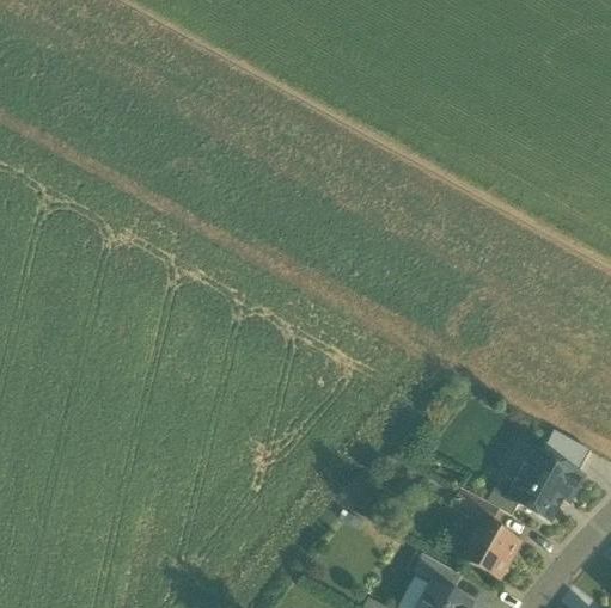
[(542,454),(578,473),(591,449),(555,430),(542,454)]
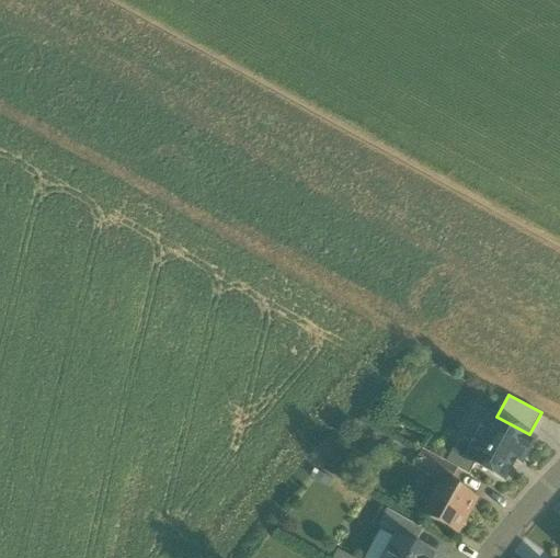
[(488,411),(481,424),(490,429),(496,417),(488,411)]
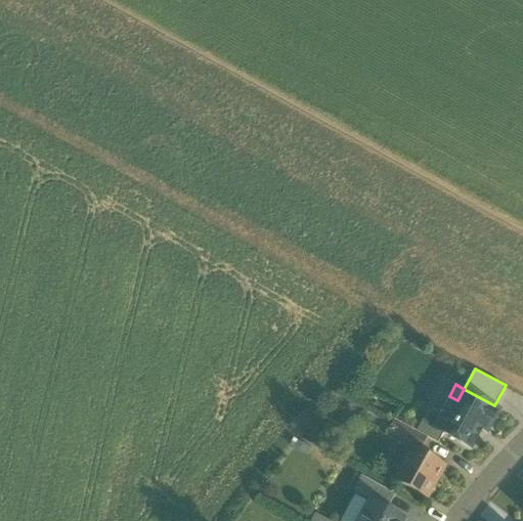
[(444,431),(472,445),(481,428),(486,431),(498,407),(494,405),(464,389),(458,400),(449,396),(439,413),(442,415),(436,425),(435,426),(444,431)]
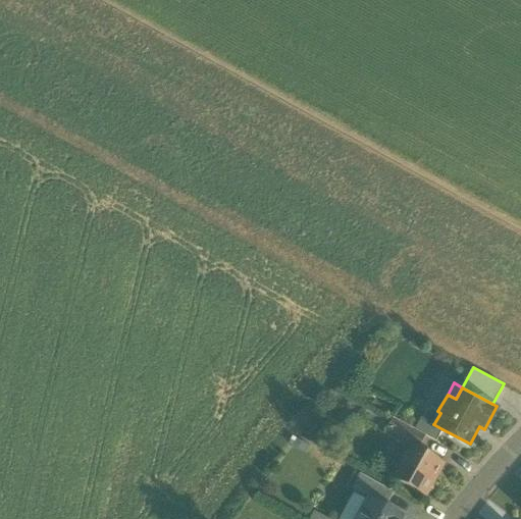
[(410,445),(417,449),(426,433),(425,433),(415,428),(394,416),(385,432),(410,446),(410,445)]
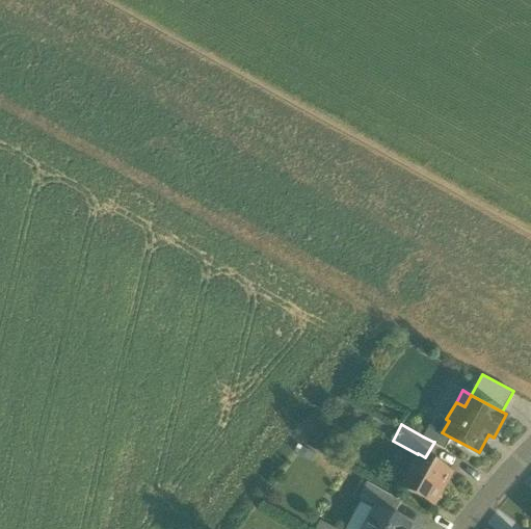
[(430,424),(423,437),(433,442),(441,429),(430,424)]
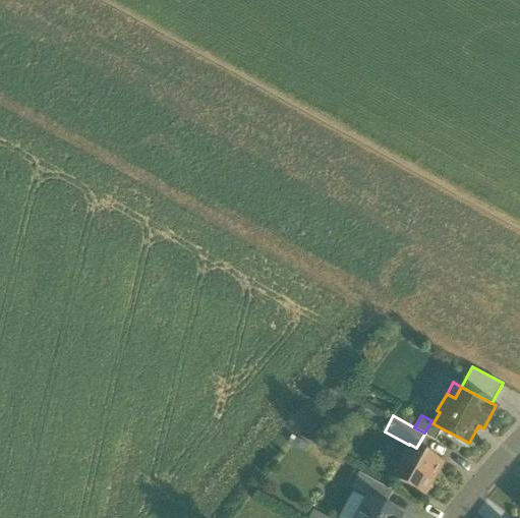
[(425,433),(436,439),(442,428),(432,423),(434,422),(431,420),(424,433),(425,433)]
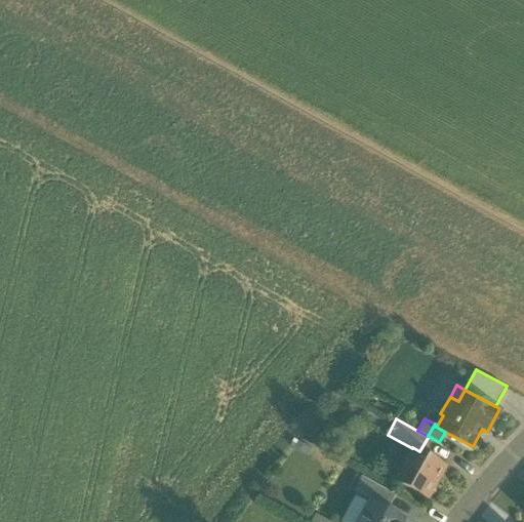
[(396,478),(428,495),(436,490),(436,481),(445,466),(434,459),(433,453),(427,455),(419,451),(412,447),(412,448),(396,478)]
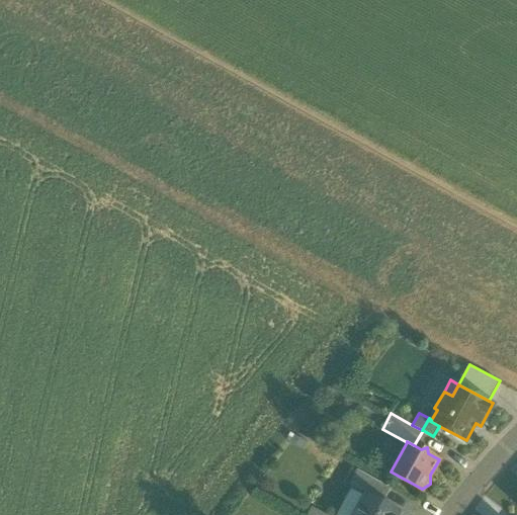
[(366,494),(382,503),(392,487),(359,469),(350,487),(365,495),(366,494)]
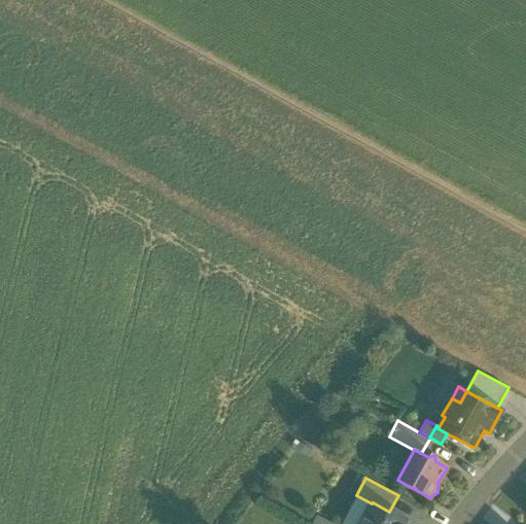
[(360,523),(405,523),(407,521),(389,512),(373,502),(372,503),(360,523)]
